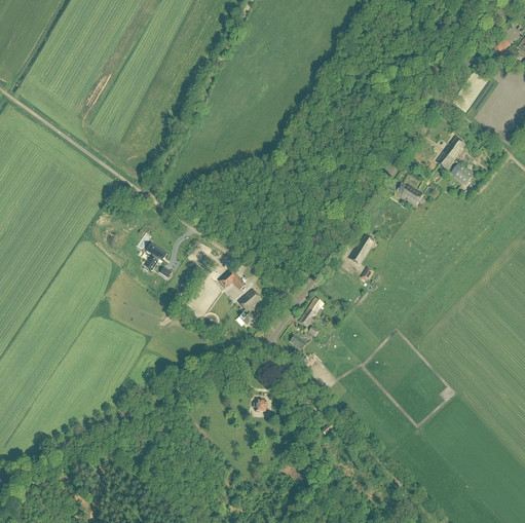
[(500,35),(493,45),(501,51),(509,42),(500,35)]
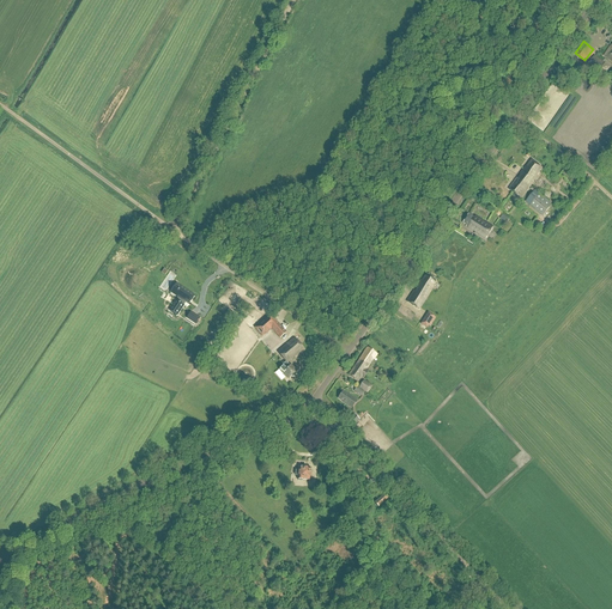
[(588,60),(598,66),(603,60),(593,53),(588,60)]
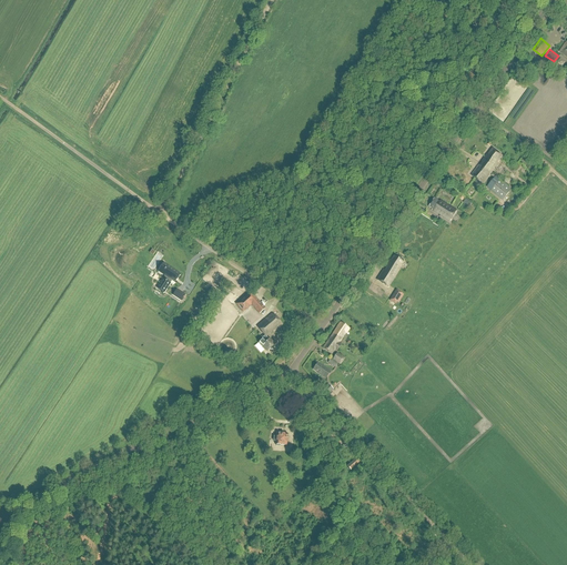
[(477,162),(469,173),(475,177),(483,165),(490,171),(497,161),(496,161),(502,154),(492,147),(487,152),(486,152),(481,160),(482,160),(478,163),(477,162)]
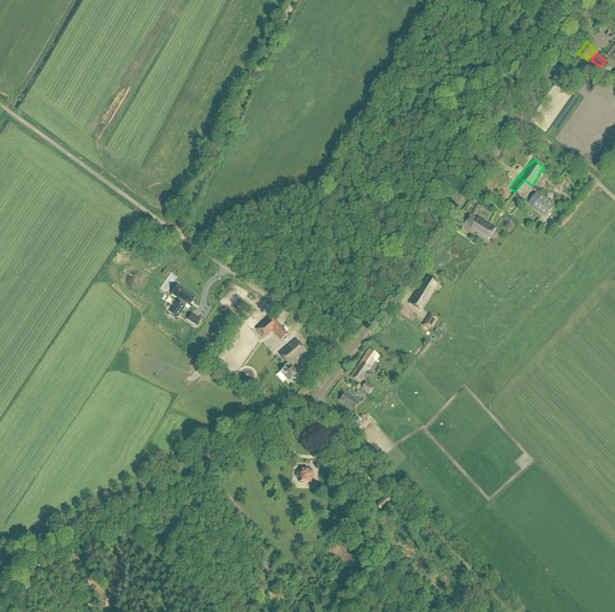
[(522,197),(532,185),(524,179),(515,191),(522,197)]
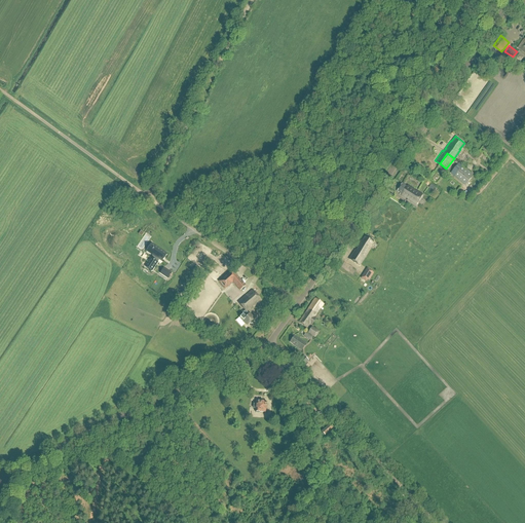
[(473,173),(458,161),(450,172),(464,183),(473,173)]
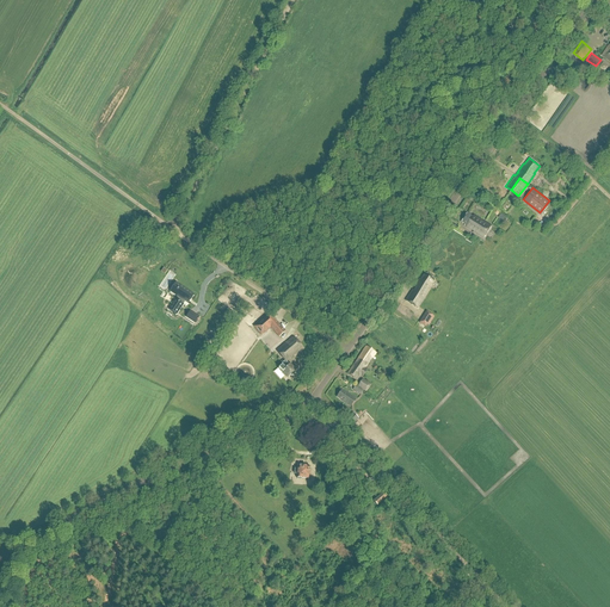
[(473,212),(472,214),(466,210),(461,220),(464,222),(463,223),(466,224),(482,235),(491,223),(473,212)]
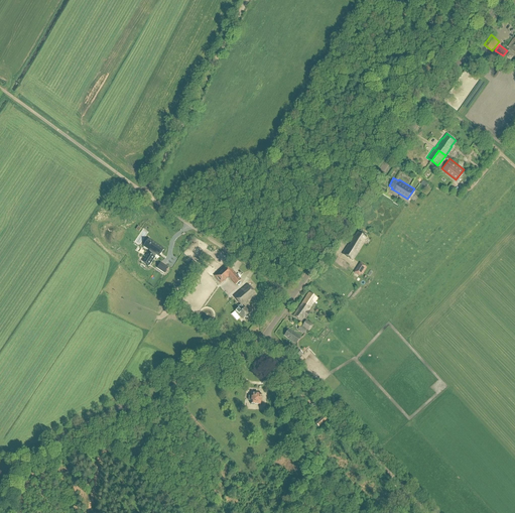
[(361,241),(366,234),(358,229),(354,235),(353,234),(349,241),(350,242),(349,244),(347,243),(341,252),(352,259),(362,242),(361,241)]
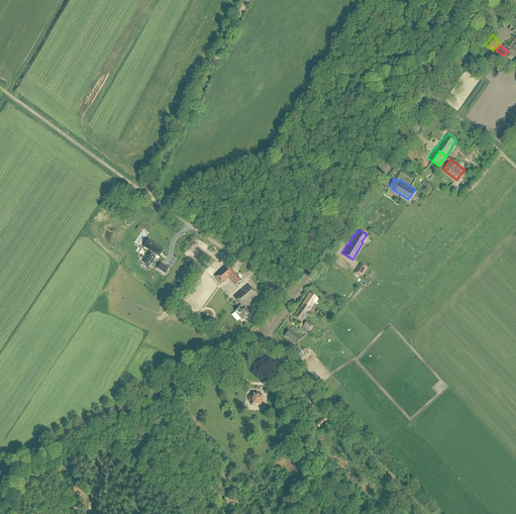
[(160,252),(164,246),(147,236),(142,244),(148,248),(141,260),(148,265),(155,255),(153,254),(157,250),(160,252)]
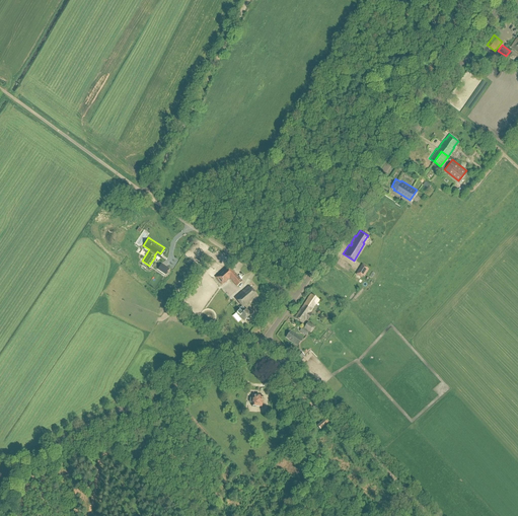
[(342,273),(345,268),(334,260),(330,264),(342,273)]
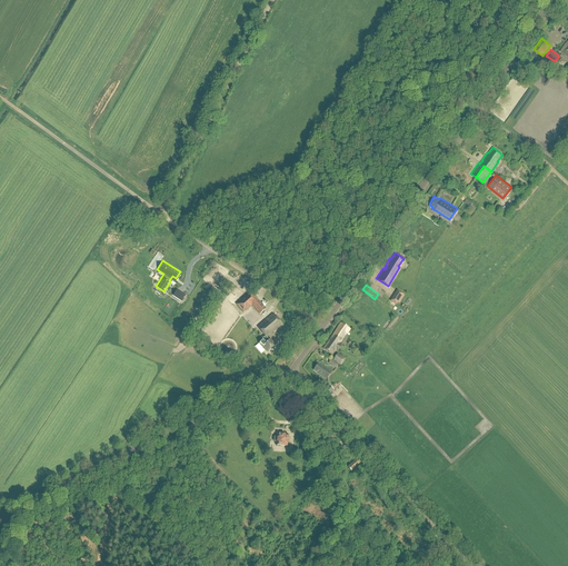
[(176,287),(172,293),(180,298),(183,293),(176,287)]
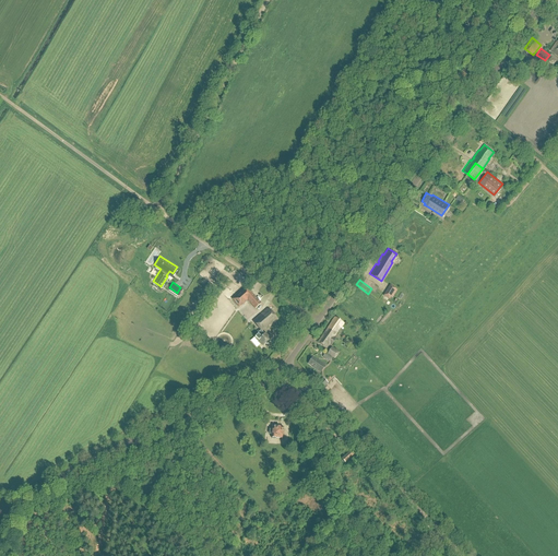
[(260,300),(246,284),(232,296),(238,305),(246,297),(253,306),(260,300)]
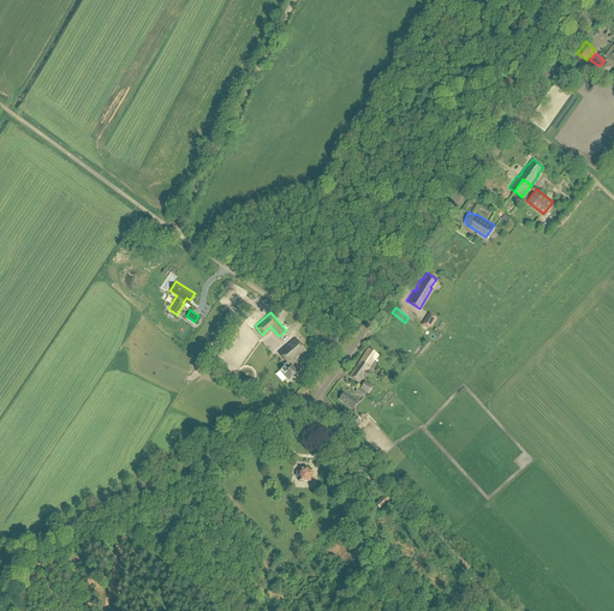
[(412,323),(417,328),(425,319),(421,315),(412,323)]
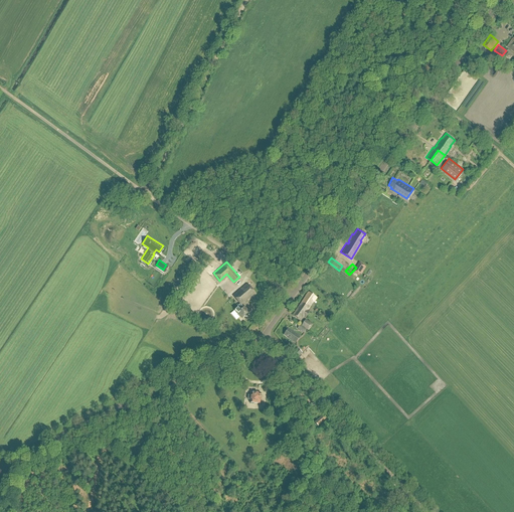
[(243,299),(244,298),(245,297),(246,298),(254,291),(245,281),(232,293),(238,300),(236,302),(237,303),(236,304),(236,305),(233,308),(236,312),(236,311),(237,312),(236,313),(239,316),(242,314),(245,314),(246,313),(245,311),(249,308),(247,306),(246,307),(243,304),(242,304),(240,302),(243,300),(243,299)]
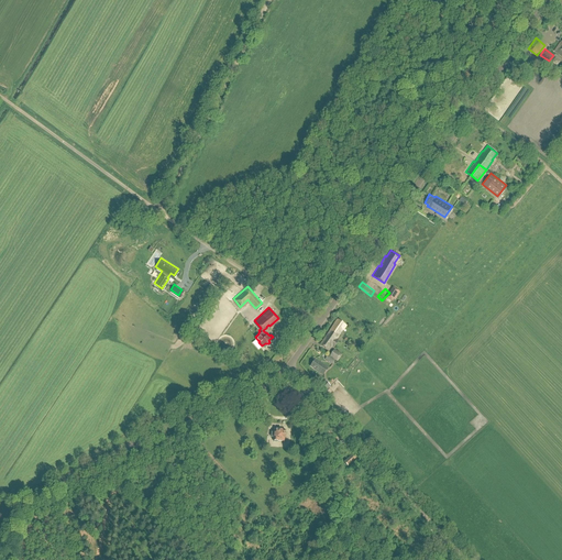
[(328,349),(330,344),(331,343),(332,344),(334,342),(337,339),(335,337),(344,324),(335,317),(332,322),(333,322),(319,343),(328,349)]
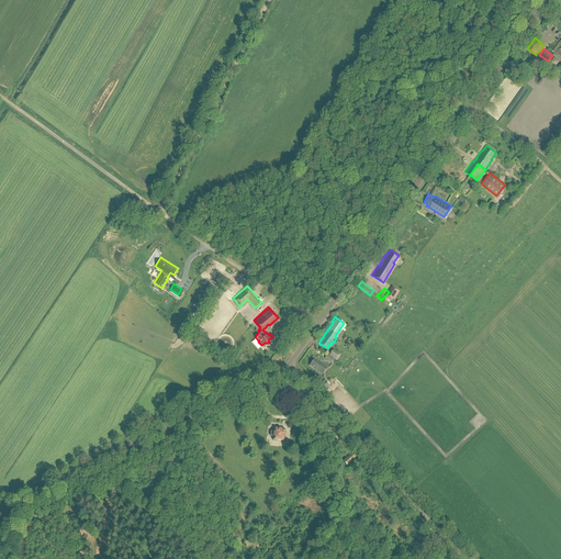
[(333,346),(328,353),(336,358),(340,350),(333,346)]
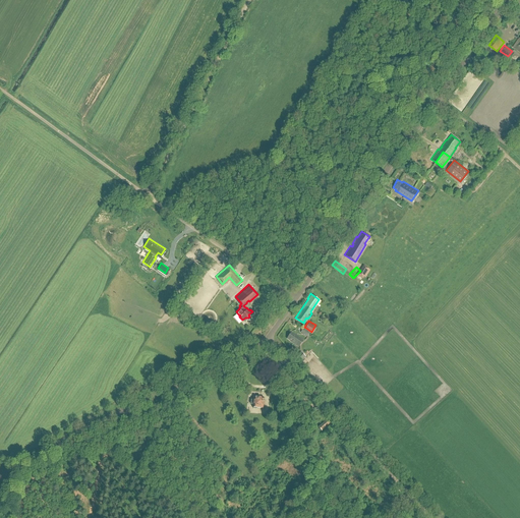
[(286,337),(295,343),(297,345),(302,339),(299,337),(290,331),(286,337)]
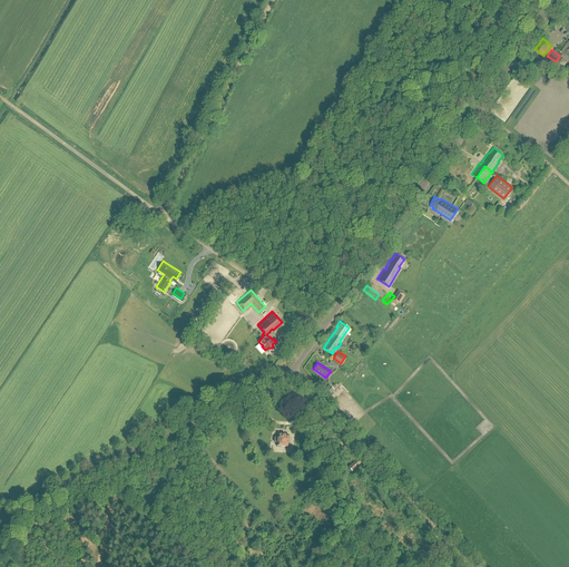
[(273,439),(276,440),(275,443),(276,443),(276,445),(280,446),(281,443),(287,445),(288,432),(276,431),(276,433),(276,434),(273,434),(273,439)]
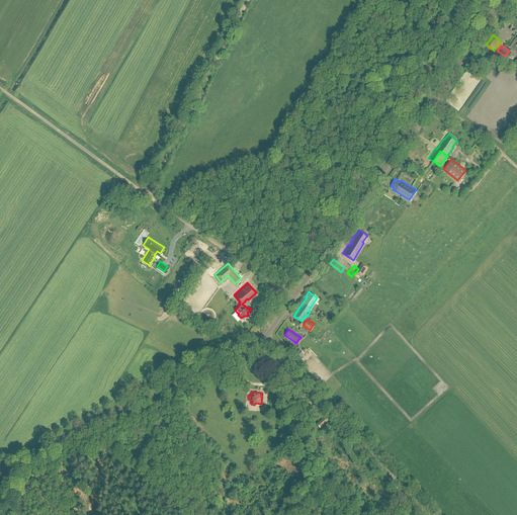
[(324,414),(315,421),(319,425),(327,418),(324,414)]
